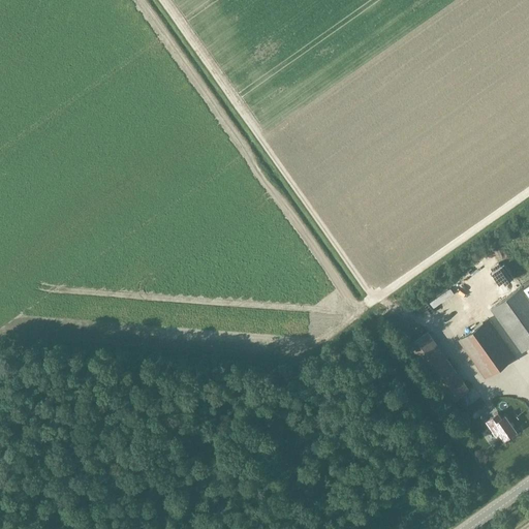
[(521,352),(528,346),(528,296),(522,286),(490,309),(521,352)]
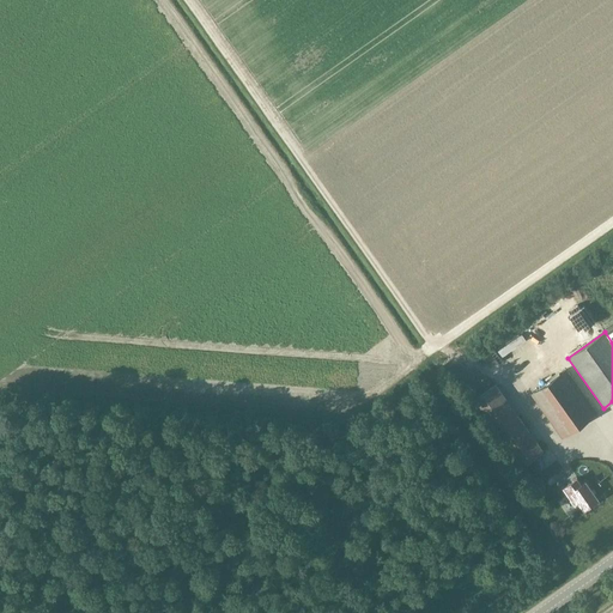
[(562,437),(596,413),(565,369),(530,394),(562,437)]
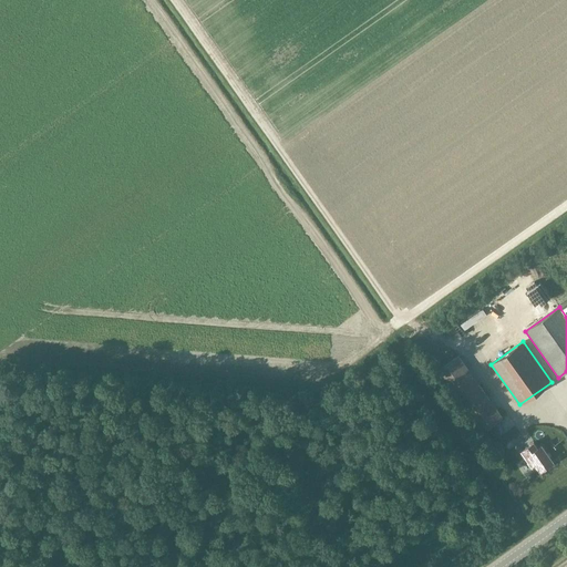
[(480,433),(502,418),(459,356),(435,371),(480,433)]
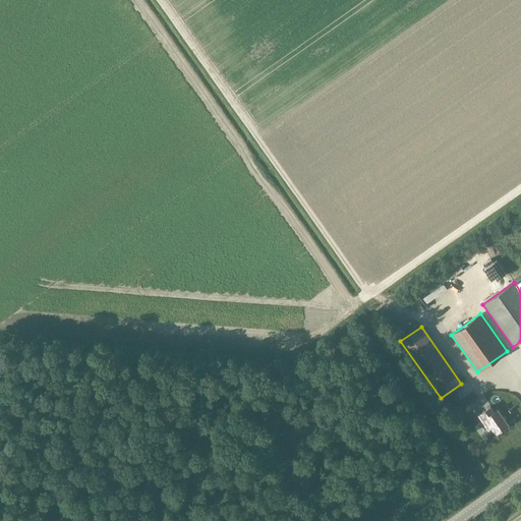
[(449,412),(453,409),(449,403),(444,406),(449,412)]
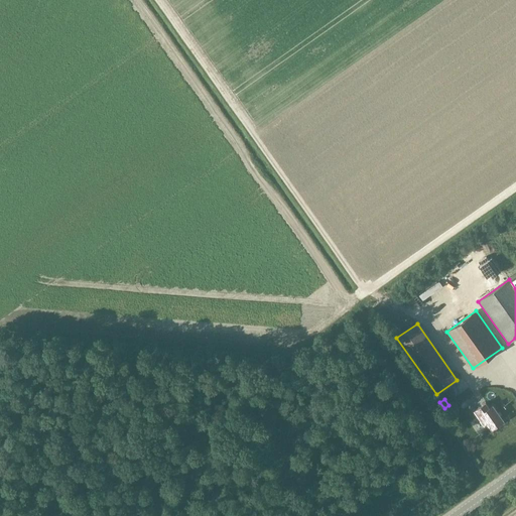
[(484,424),(487,422),(492,429),(503,420),(492,405),(489,408),(485,403),(474,410),(484,424)]
